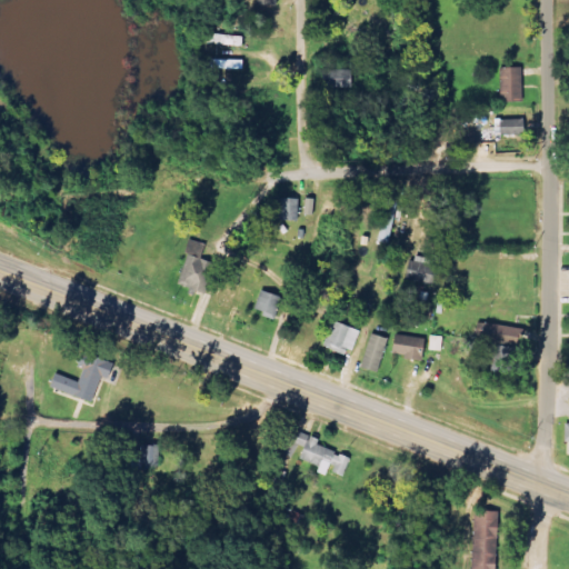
[(522,102),(521,68),(501,68),(501,102),(522,102)]
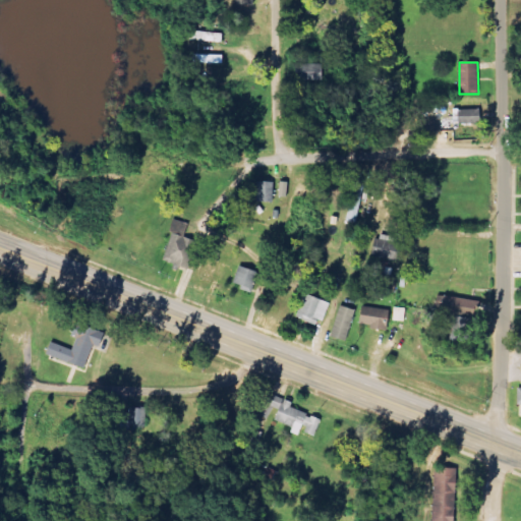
[(477,110),(457,110),(457,124),(478,123),(477,110)]
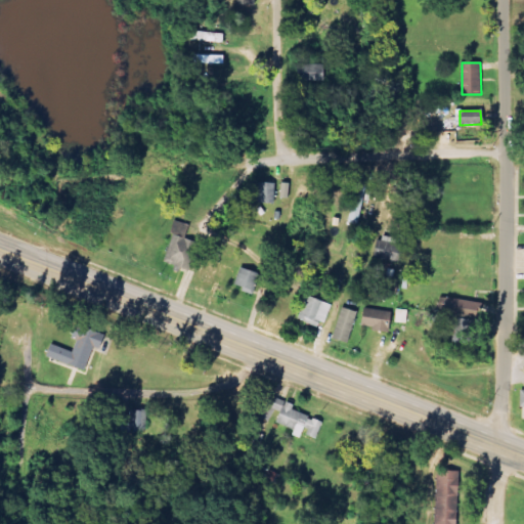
[(367,178),(357,176),(347,222),(358,224),(367,178)]
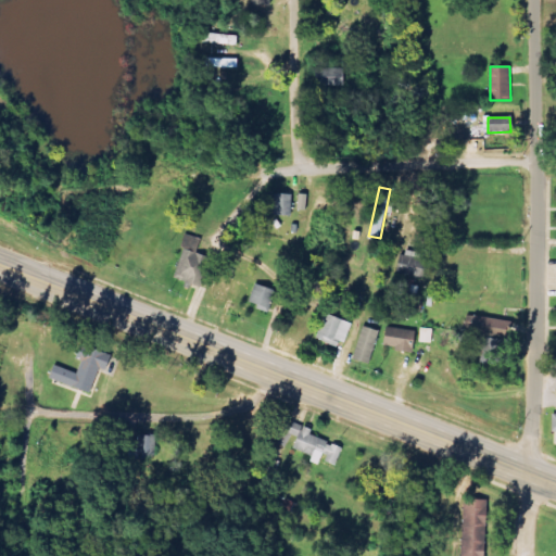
[(272,215),(290,216),(290,194),(273,193),(272,215)]
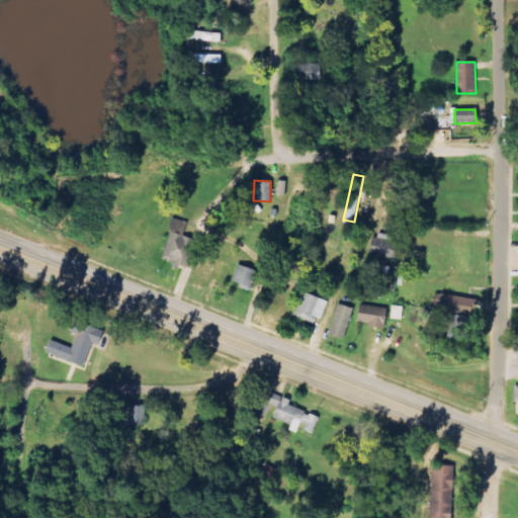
[(186,268),(195,241),(181,237),(186,224),(174,219),(160,258),(186,268)]
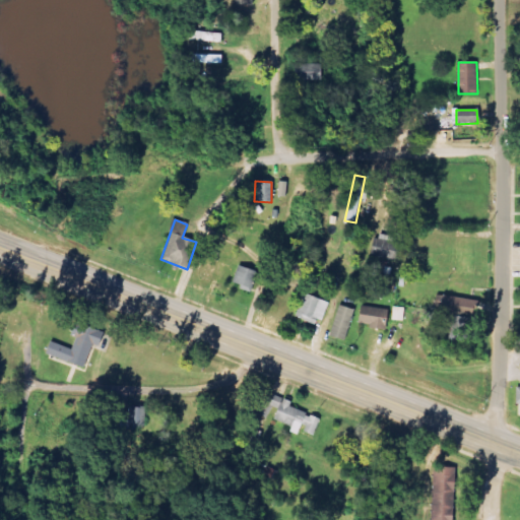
[(394,261),(400,240),(377,234),(371,254),(394,261)]
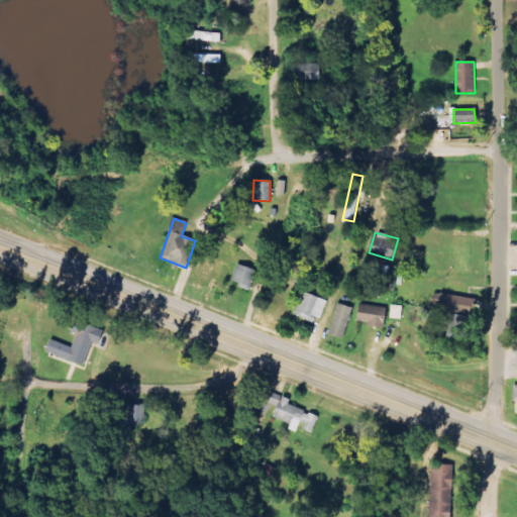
[(255,271),(236,265),(230,284),(249,289),(255,271)]
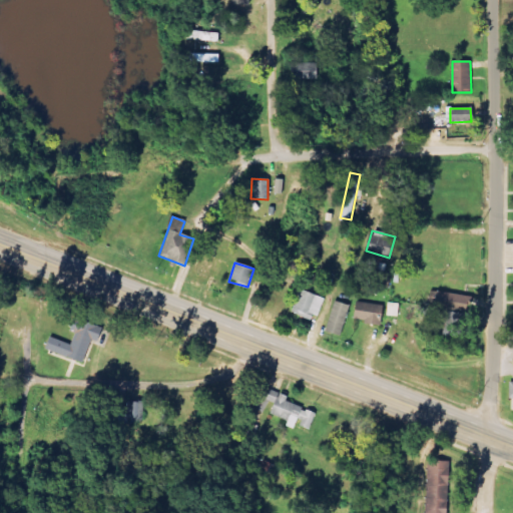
[(313,315),(318,317),(325,299),(300,290),(291,313),(310,321),(313,315)]
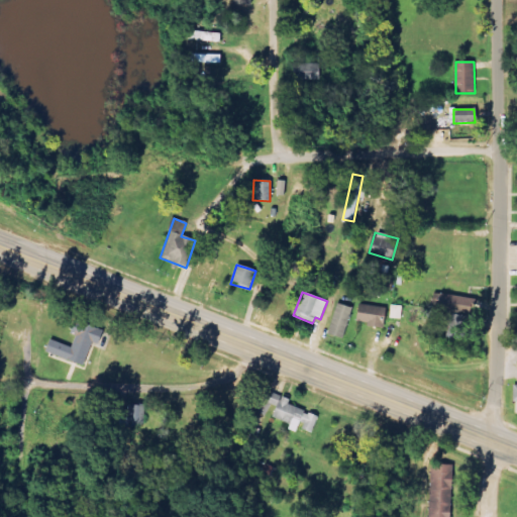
[(438,311),(470,314),(471,298),(439,295),(438,311)]
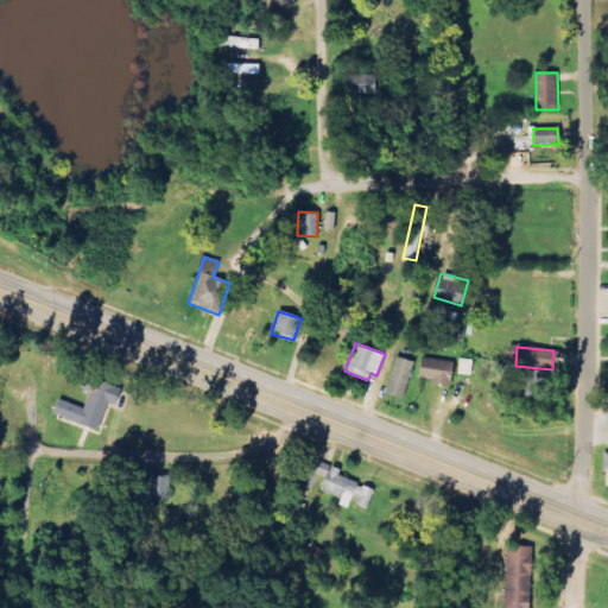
[(385,393),(403,398),(415,362),(396,358),(385,393)]
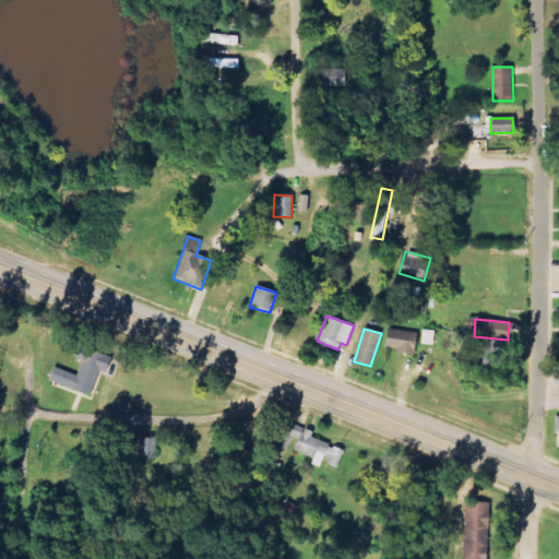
[(384,349),(414,354),(416,333),(387,329),(384,349)]
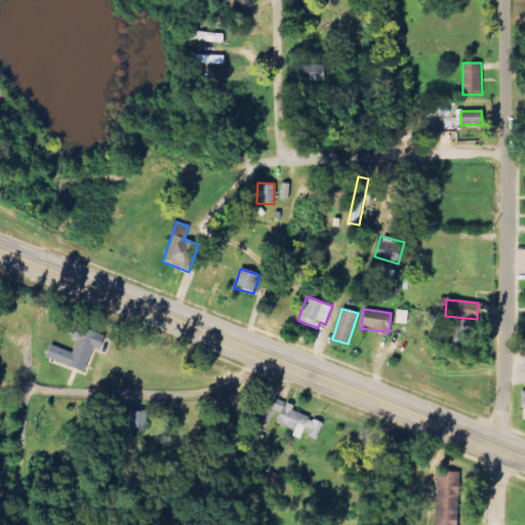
[(396,323),(407,324),(408,312),(398,310),(396,323)]
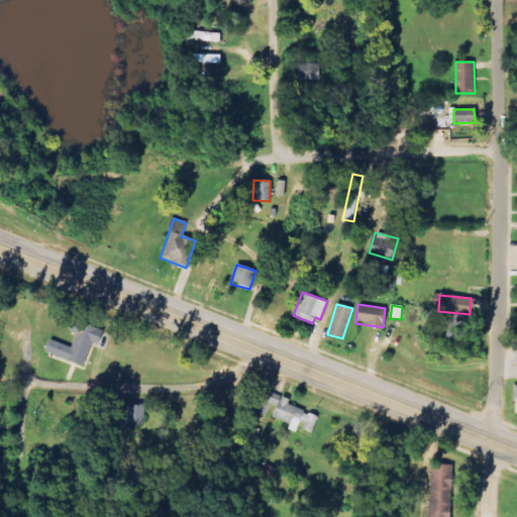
[(471,317),(449,313),(444,337),(467,341),(471,317)]
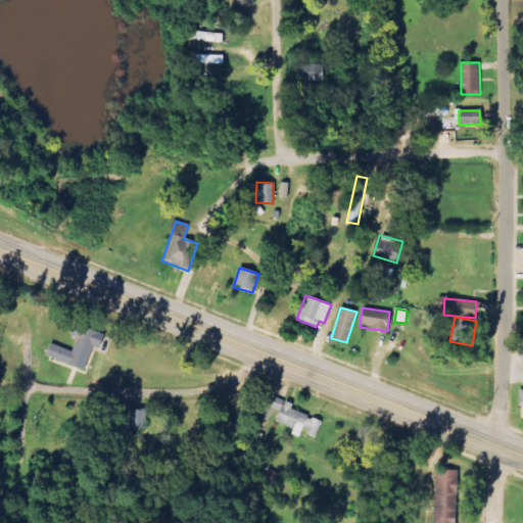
[(84,371),(91,347),(98,349),(103,334),(78,326),(69,350),(49,344),(45,358),(84,371)]
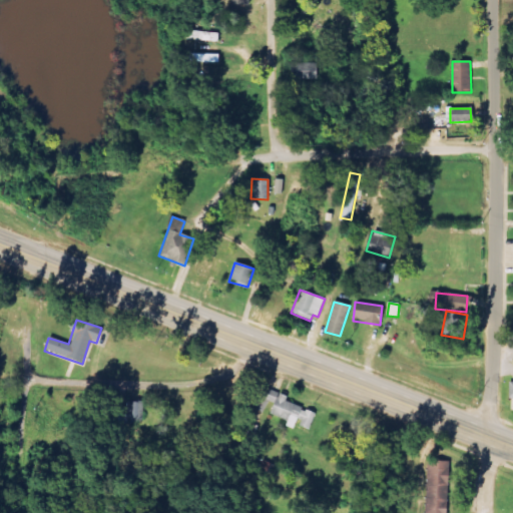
[(270,415),(288,421),(286,426),(296,430),(297,425),(310,430),(316,413),(286,403),(288,396),(265,388),(257,409),(264,412),(268,401),(274,403),(270,415)]
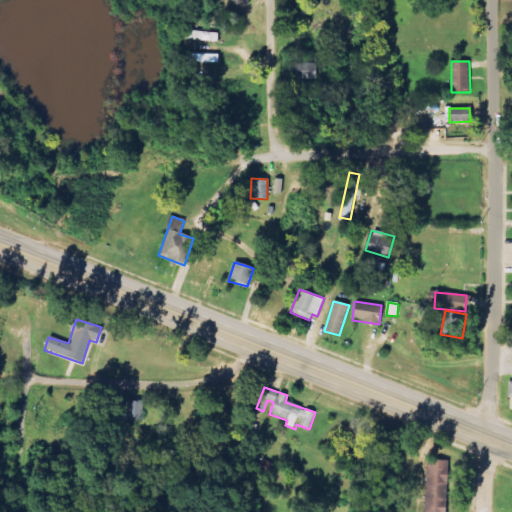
[(424,458),(421,511),(442,511),(445,459),(424,458)]
